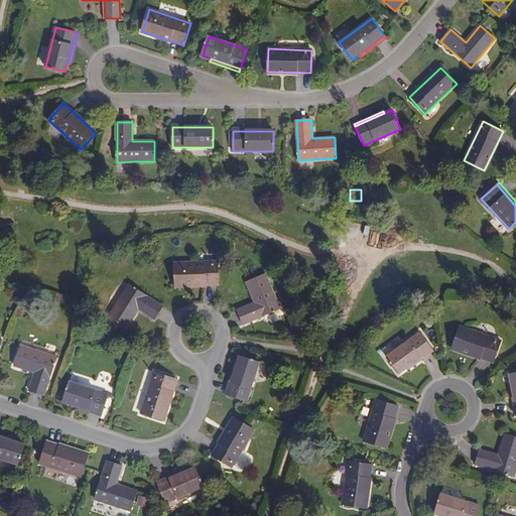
[(219,285),(218,262),(175,263),(175,286),(219,285)]
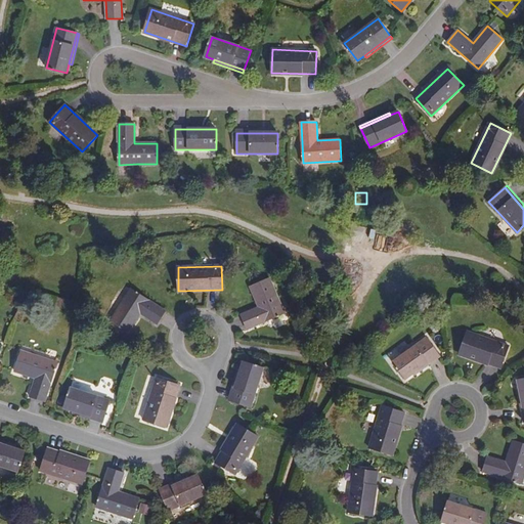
[(285,314),(270,279),(251,288),(259,308),(242,315),(248,330),(285,314)]
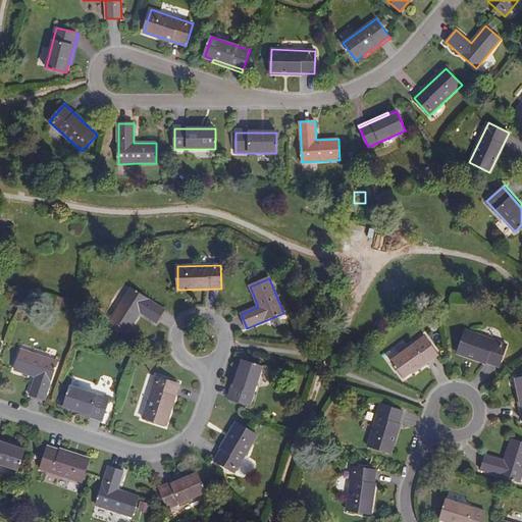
[(165,310),(132,289),(110,320),(127,331),(140,312),(156,323),(165,310)]
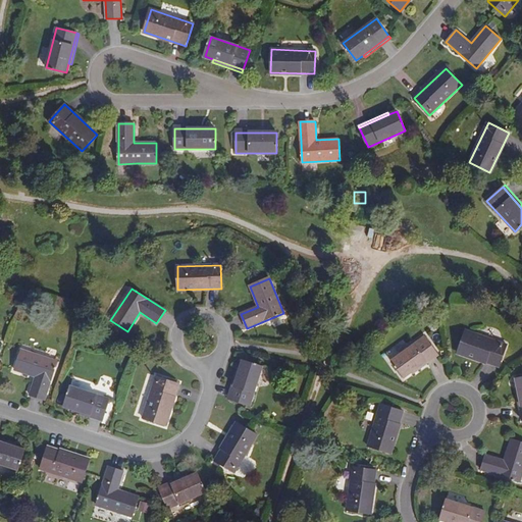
[(507,345),(465,330),(458,352),(500,366),(507,345)]
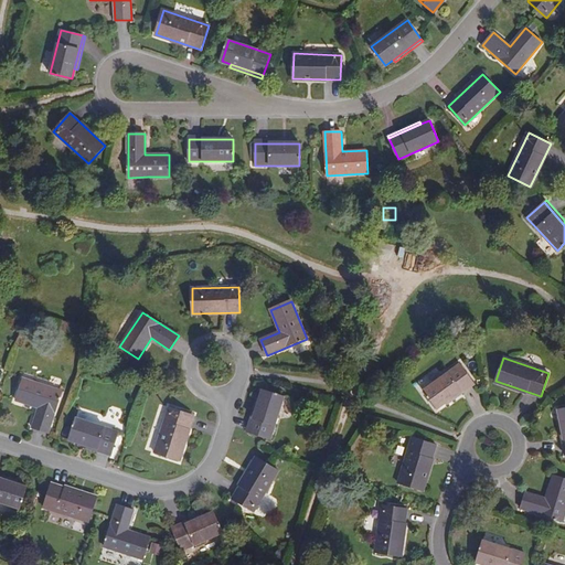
[(437,409),(445,403),(471,380),(457,363),(423,392),(437,409)]
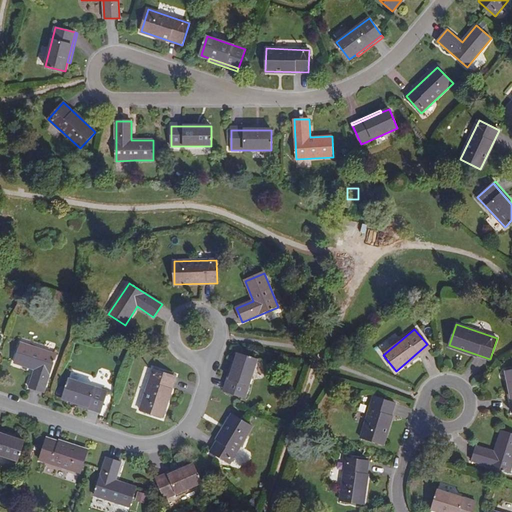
[(56,355),(21,343),(15,362),(35,369),(29,388),(44,392),(56,355)]
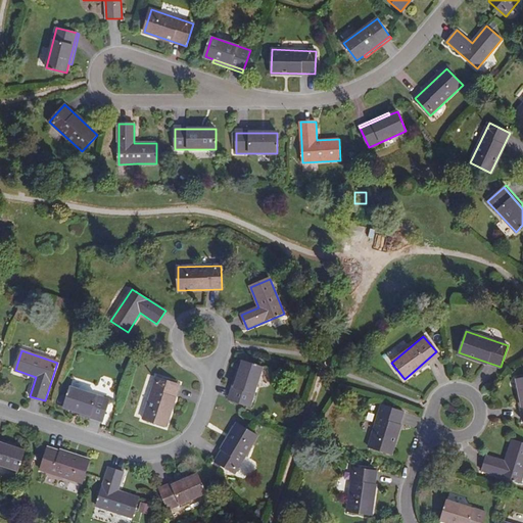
[(436,351),(412,373),(414,375),(438,354),(436,351)]
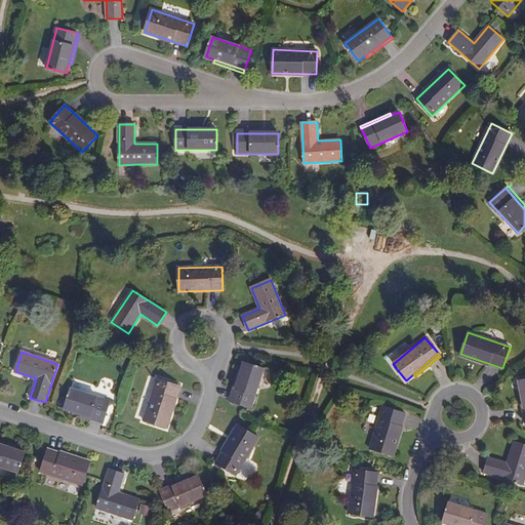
[(241,371),(232,402),(251,408),(264,369),(244,362),(241,371)]
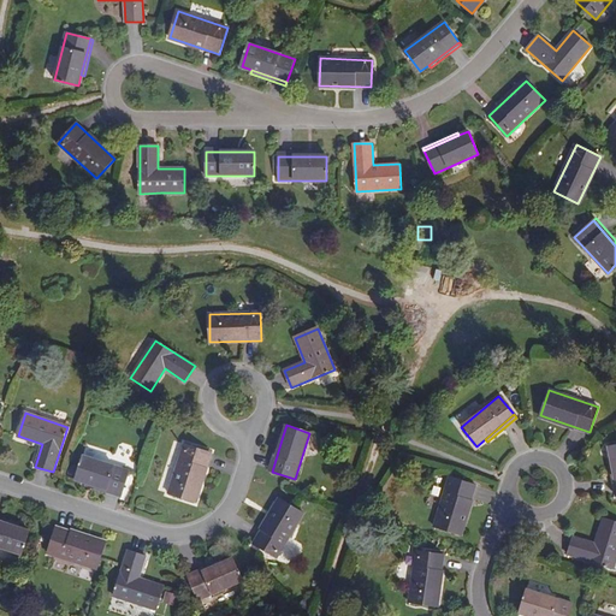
[(268,471),(272,472),(283,436),(280,434),(268,471)]
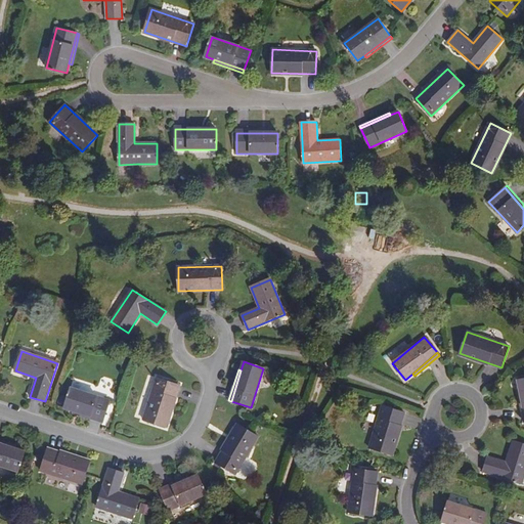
[(179,385),(158,378),(143,420),(166,428),(179,385)]
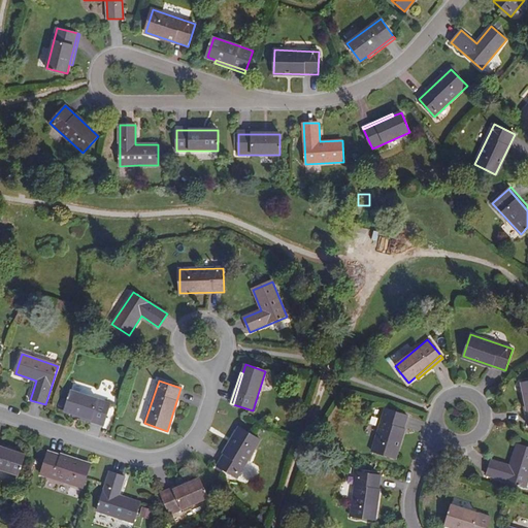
[(74,415),(104,424),(111,404),(71,391),(65,411),(74,415)]
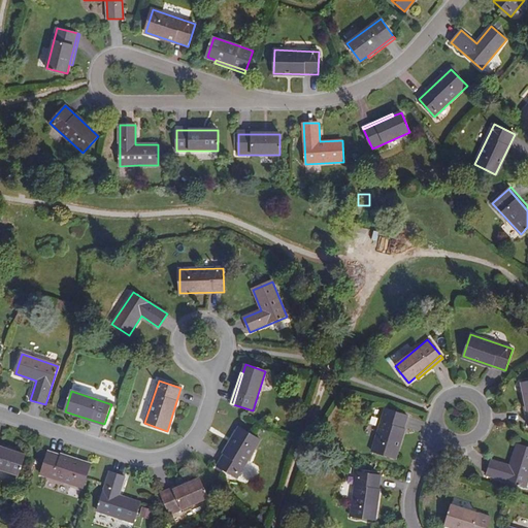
[(407,416),(385,409),(371,452),(395,459),(407,416)]
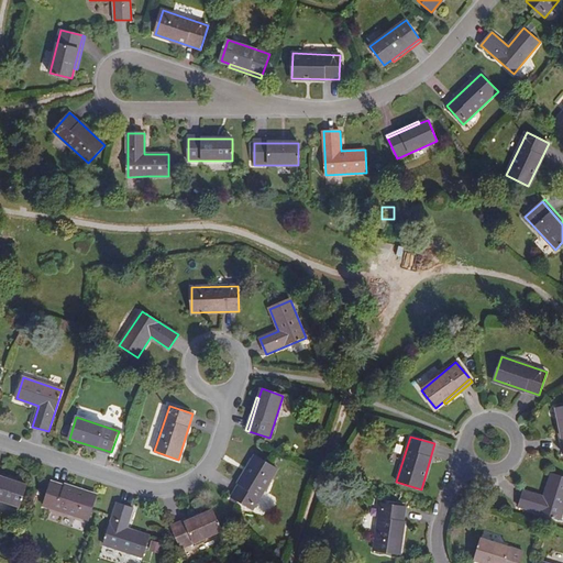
[(110,455),(111,452),(79,442),(78,444),(110,455)]
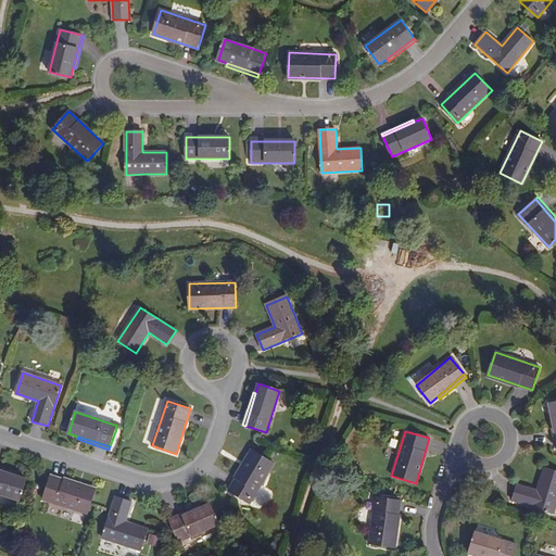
[(274,464),(253,452),(229,491),(250,504),(274,464)]
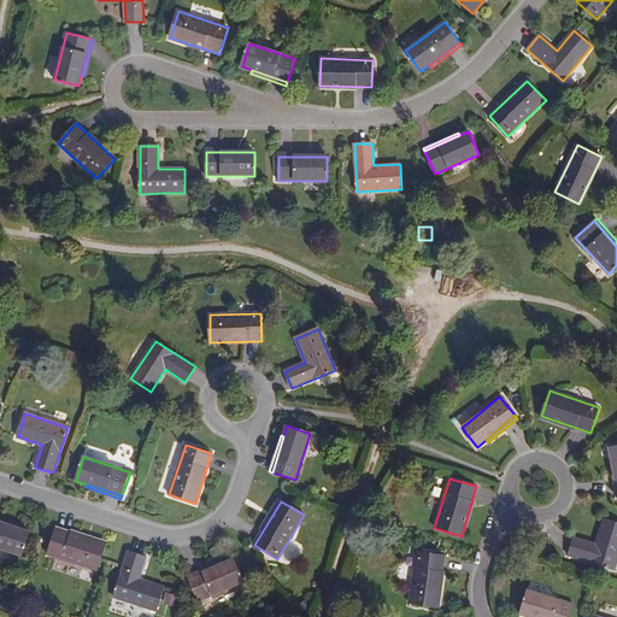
[(0,518),(0,522),(18,529),(19,526),(0,518)]
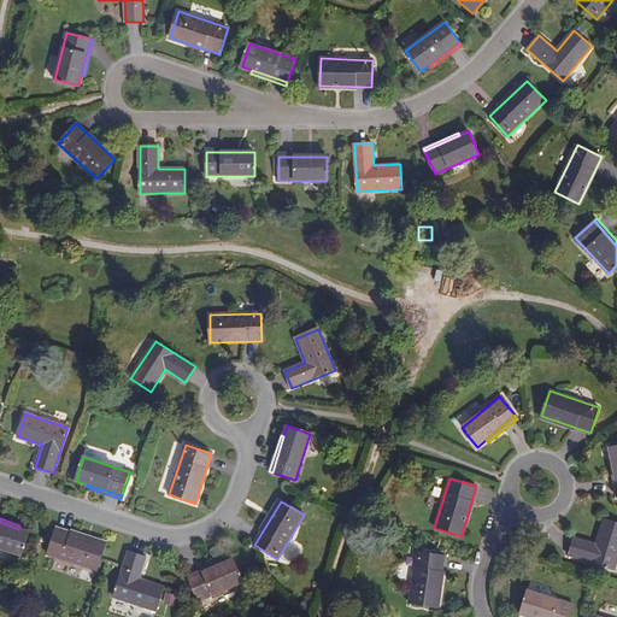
[(574,538),(569,556),(615,570),(616,560),(616,523),(604,519),(595,545),(574,538)]
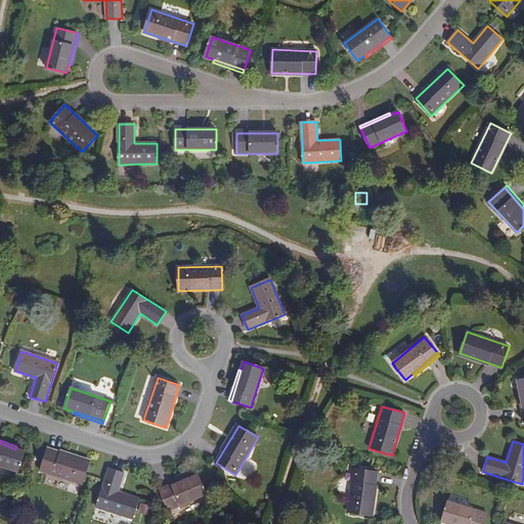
[(15,449),(0,443),(0,466),(17,472),(25,452),(15,449)]
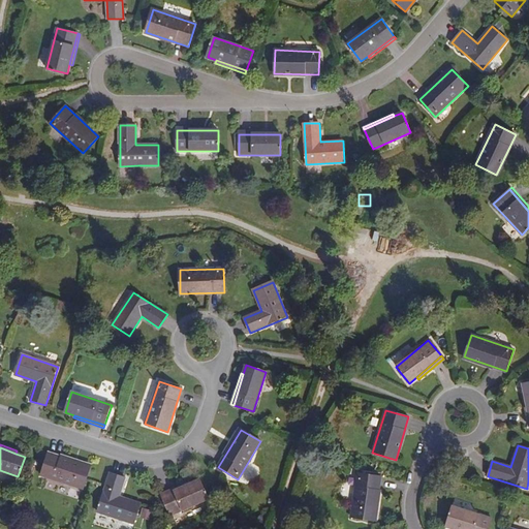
[(91,467),(49,453),(41,474),(84,489),(91,467)]
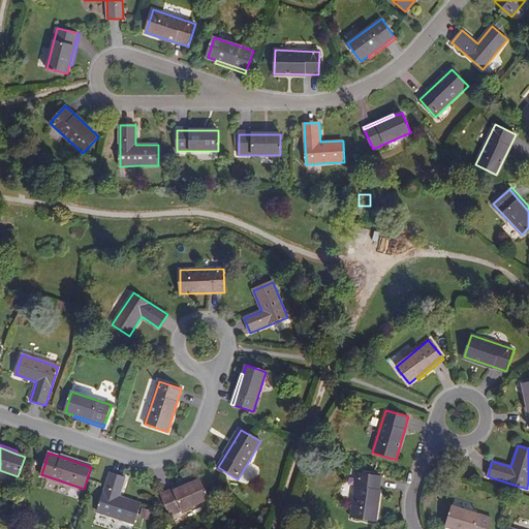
[(125,478),(111,473),(97,512),(134,524),(141,504),(119,497),(125,478)]
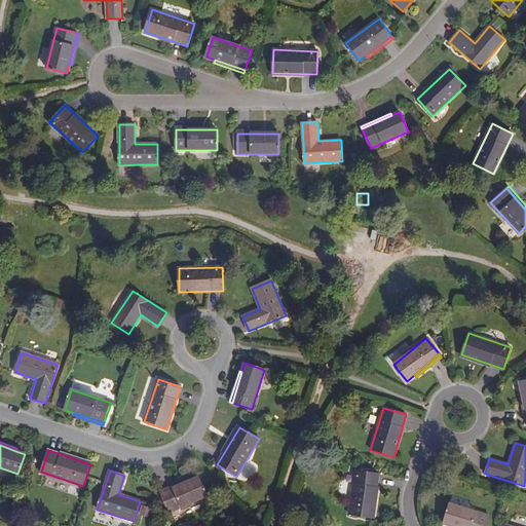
[(378,475),(354,471),(348,515),(373,518),(378,475)]
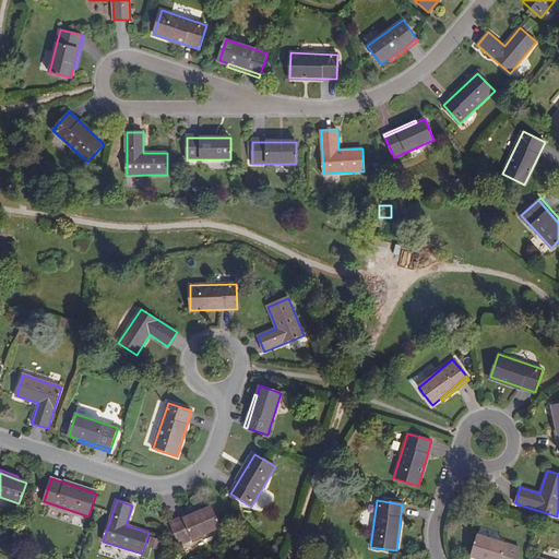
[(212,507),(202,511),(171,524),(180,544),(221,527),(212,507)]
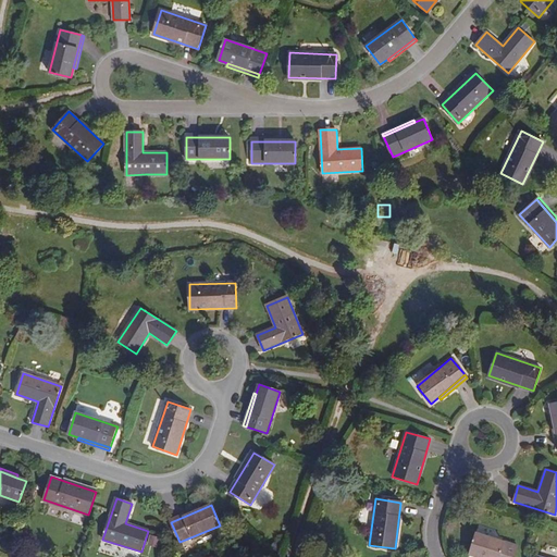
[(171,522),(201,509),(200,507),(170,520),(171,522)]
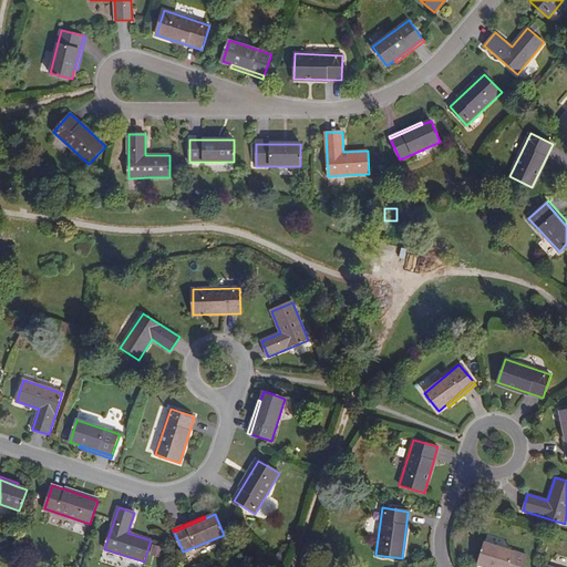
[(486,566),(523,566),(527,556),(485,543),(478,565),(486,566)]
